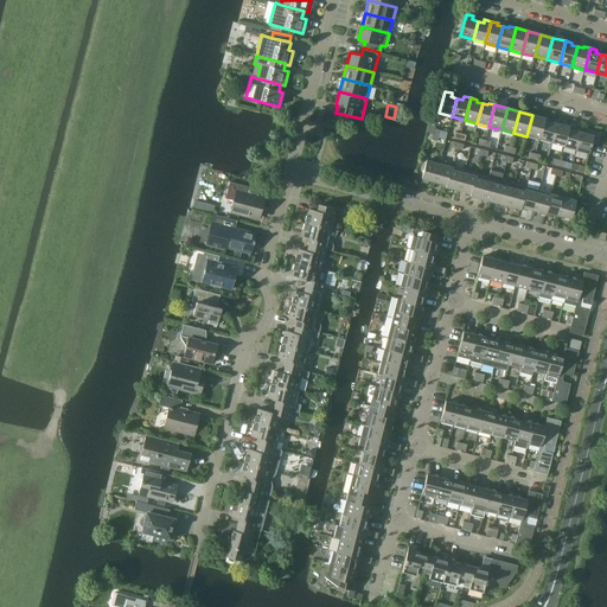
[(538,140),(544,117),(532,115),(526,136),(538,140)]
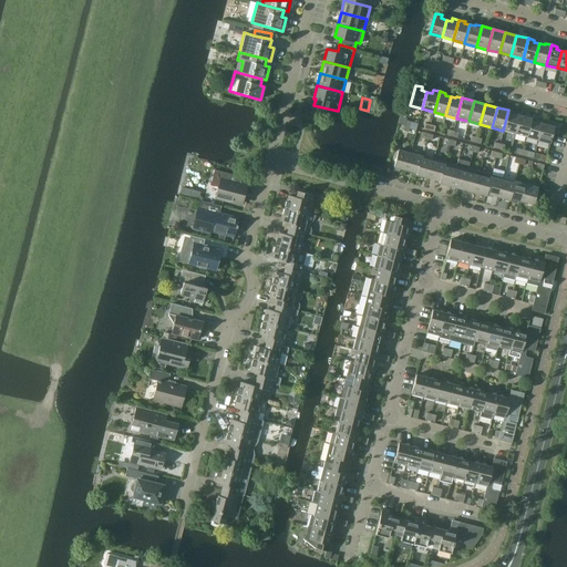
[(515,134),(519,115),(514,114),(515,112),(508,110),(503,131),(515,134)]
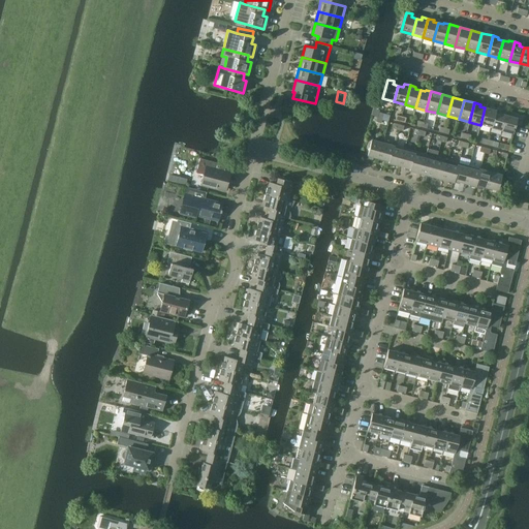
[(491,128),(496,109),(491,106),(490,109),(485,107),(480,125),(491,128)]
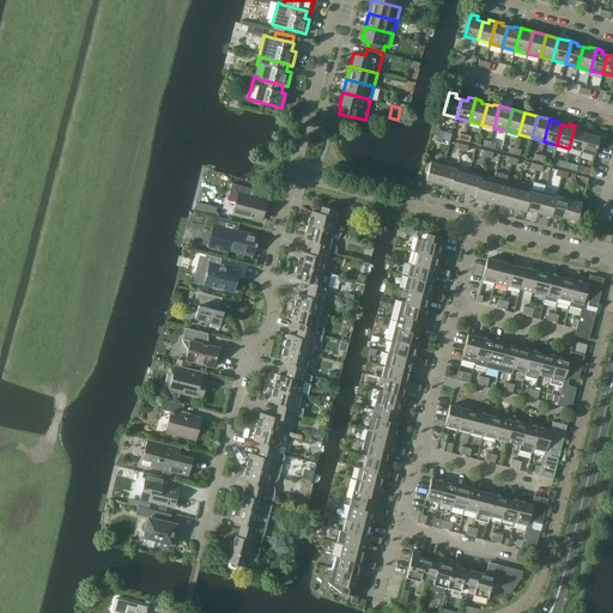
[(581,131),(581,129),(582,127),(575,126),(569,149),(582,151),(587,133),(581,131)]
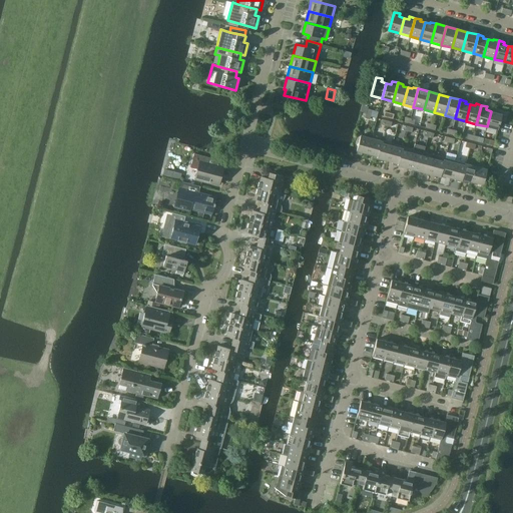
[(506,122),(508,112),(496,109),(496,112),(491,111),(487,126),(498,129),(500,121),(506,122)]
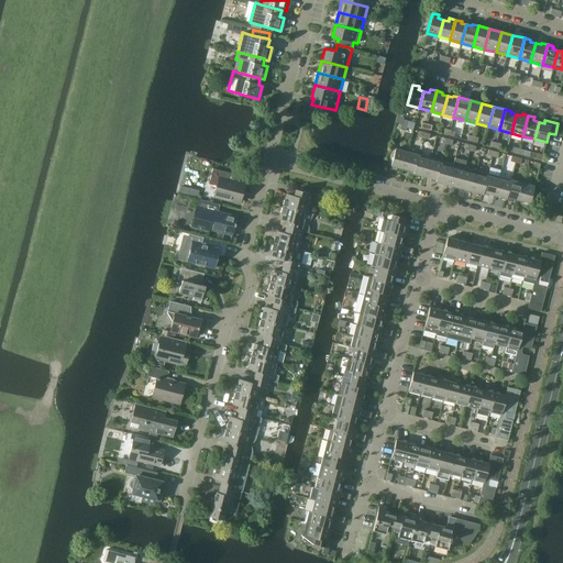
[(403,169),(407,152),(396,148),(390,169),(397,170),(397,167),(403,169)]
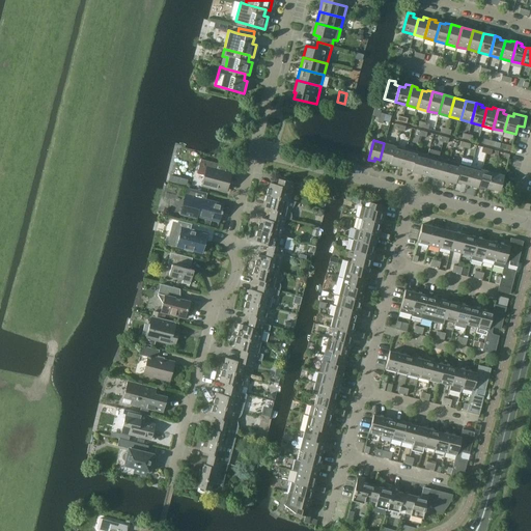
[(390,165),(395,146),(384,143),(380,160),(385,161),(384,164),(390,165)]
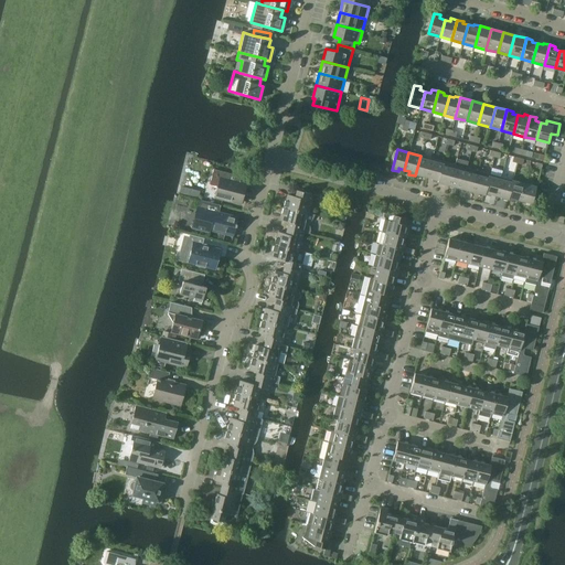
[(427,177),(432,159),(420,156),(415,176),(420,178),(422,176),(427,177)]
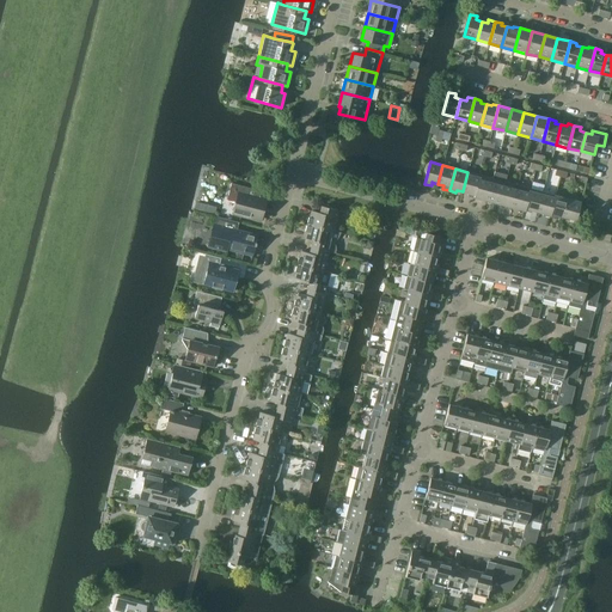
[(475,197),(481,175),(467,172),(463,191),(469,194),(467,196),(475,197)]
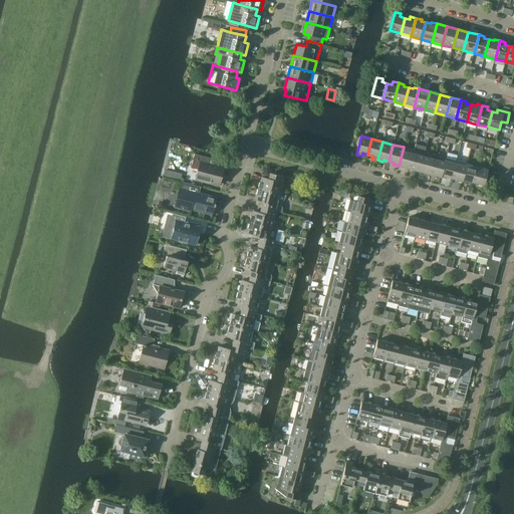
[(409,169),(414,150),(404,147),(399,166),(409,169)]
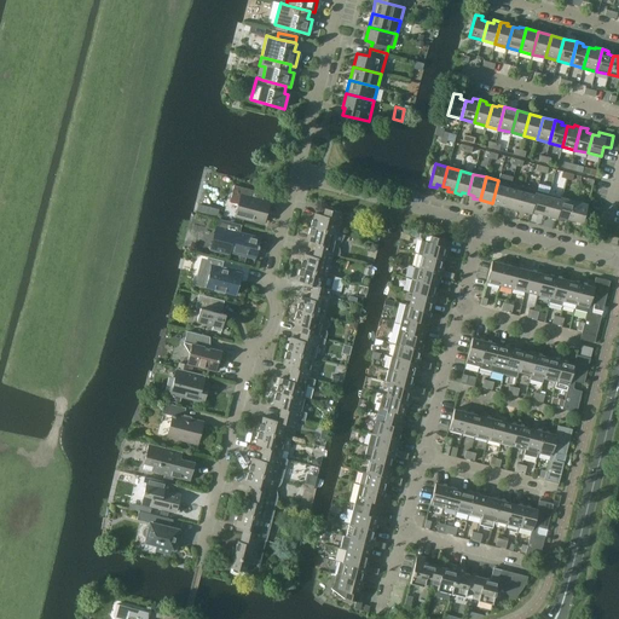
[(505,207),(512,184),(498,180),(492,203),(505,207)]
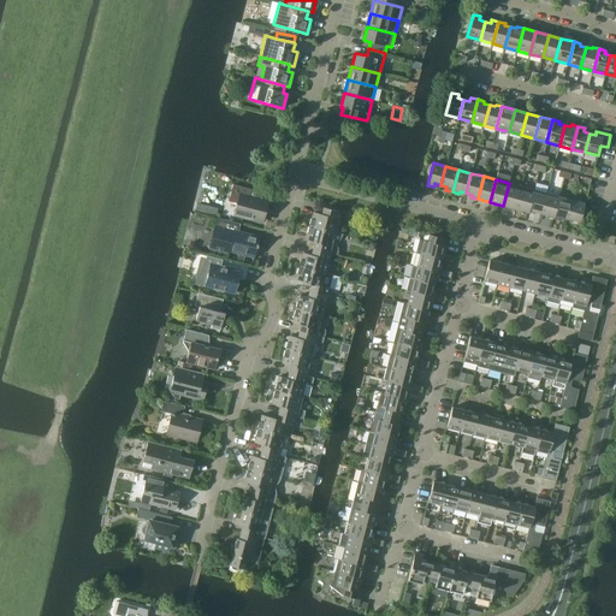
[(515,208),(521,187),(509,183),(503,206),(515,208)]
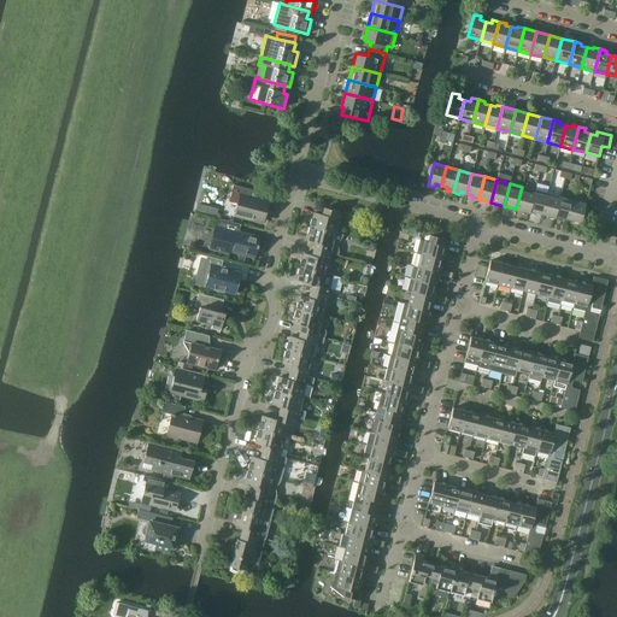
[(252,189),(233,184),(229,201),(238,204),(235,215),(263,222),(268,203),(250,198),(252,189)]
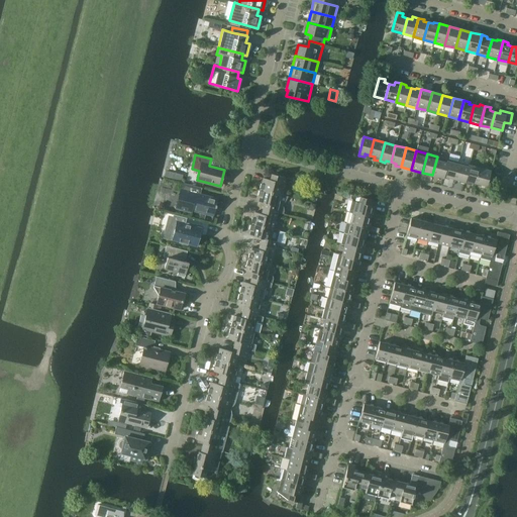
[(443,178),(448,160),(437,157),(432,175),(443,178)]
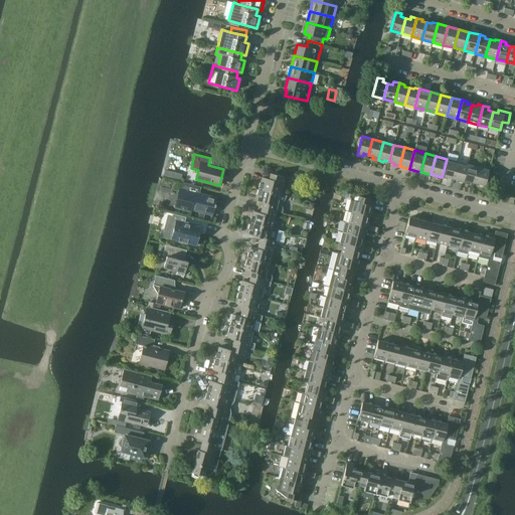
[(453,178),(457,162),(447,159),(442,177),(447,179),(448,177),(453,178)]
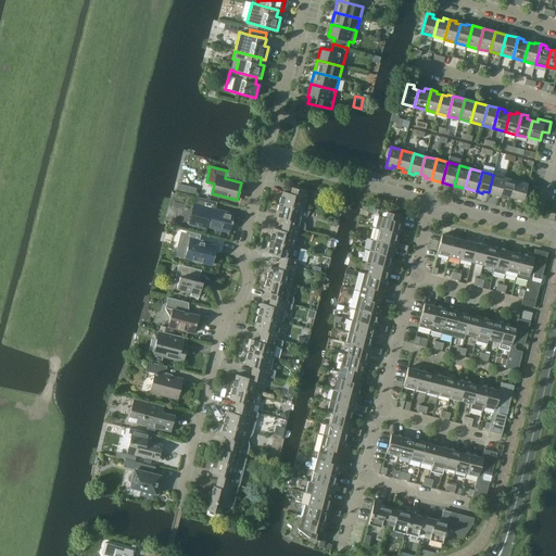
[(500,198),(505,177),(493,175),(489,192),(493,194),(493,196),(500,198)]
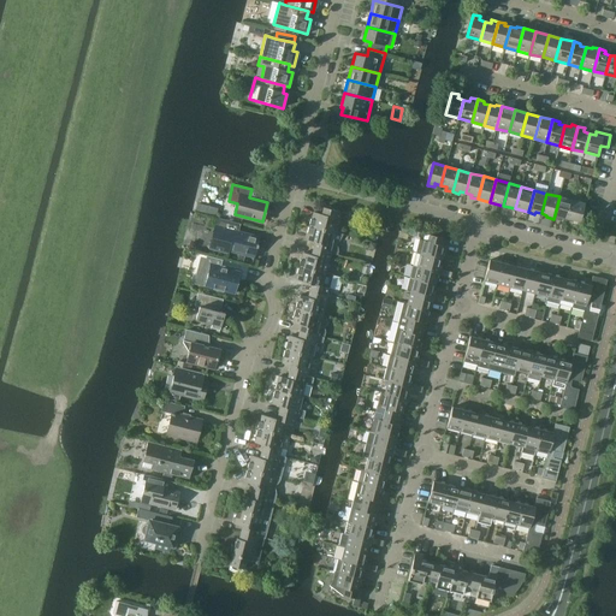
[(567,219),(572,200),(560,196),(554,219),(560,220),(561,217),(567,219)]
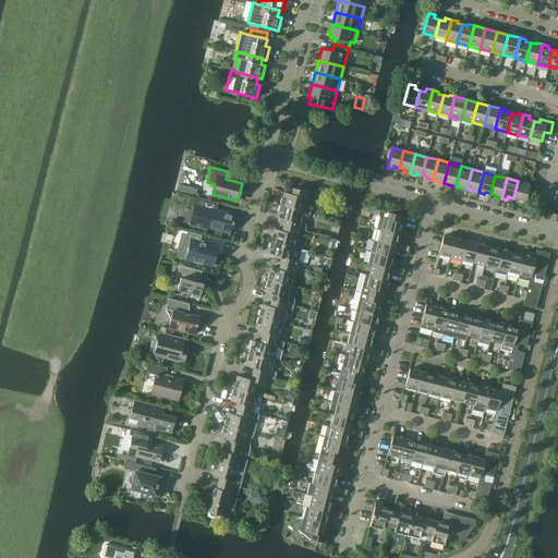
[(524,205),(530,184),(518,181),(513,198),(519,199),(518,203),(524,205)]
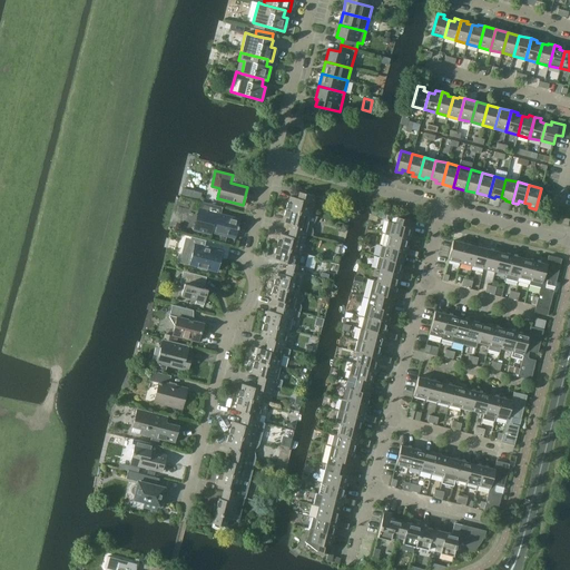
[(183,188),(180,196),(199,202),(202,193),(183,188)]
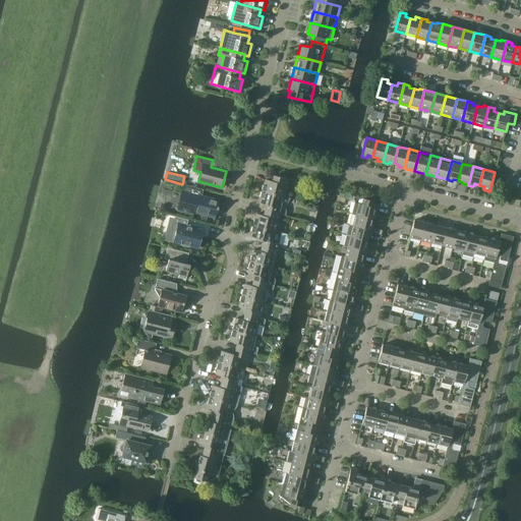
[(265,179),(262,191),(284,196),(288,179),(274,175),(272,181),(265,179)]
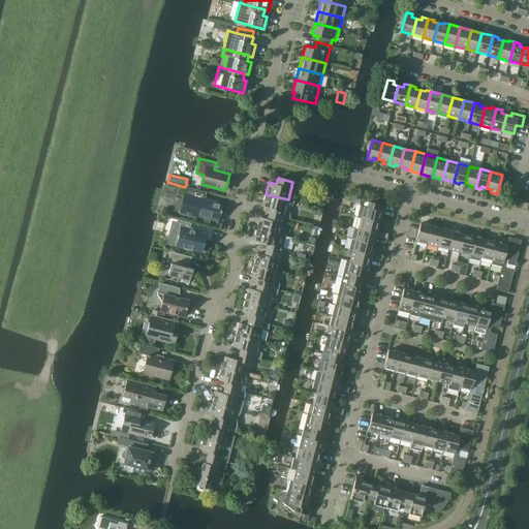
[(211,219),(217,220),(216,226),(217,226),(220,212),(221,213),(222,210),(221,210),(223,203),(222,203),(222,204),(204,199),(206,192),(187,187),(180,213),(196,217),(196,215),(206,217),(211,219)]
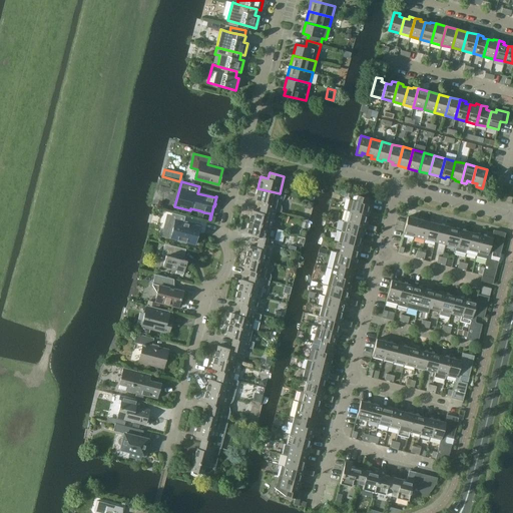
[(334,192),(334,193),(340,195),(341,195),(342,189),(335,187),(334,192)]
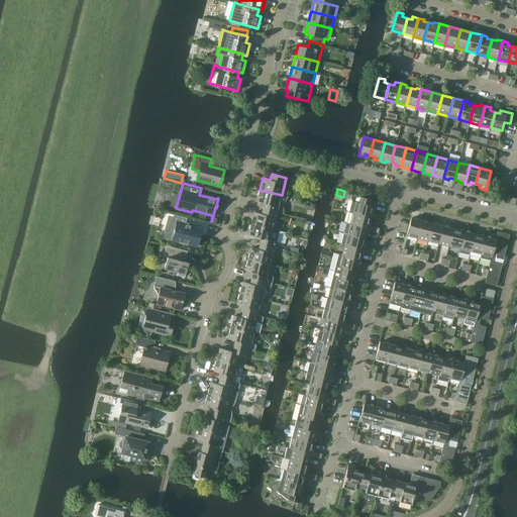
[(288,197),(282,195),(260,190),(256,201),(264,203),(263,208),(278,212),(284,214),(288,197)]
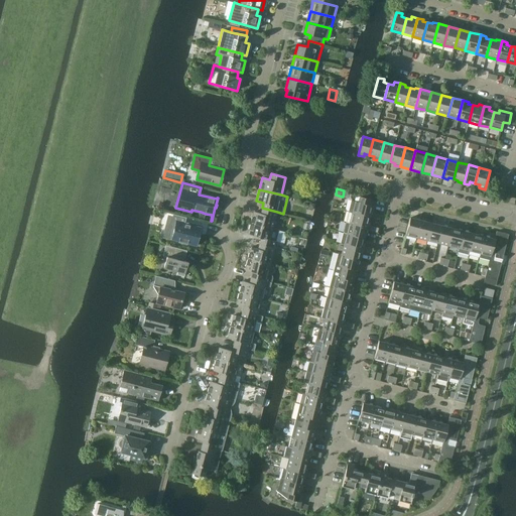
[(359,203),(355,202),(351,201),(349,212),(370,217),(374,201),(360,197),(359,198),(360,198),(359,203)]
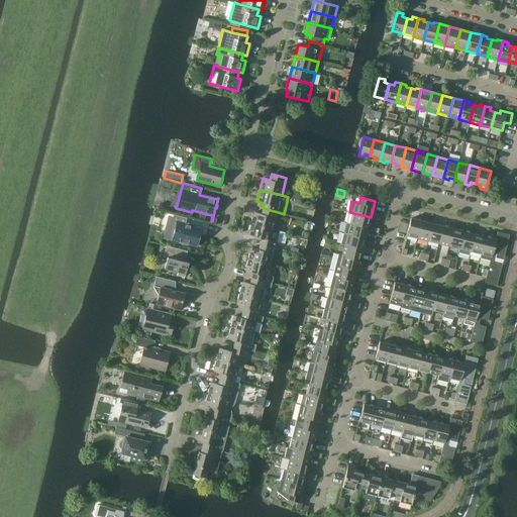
[(273,229),(278,212),(263,208),(262,214),(254,212),(251,224),(273,229)]
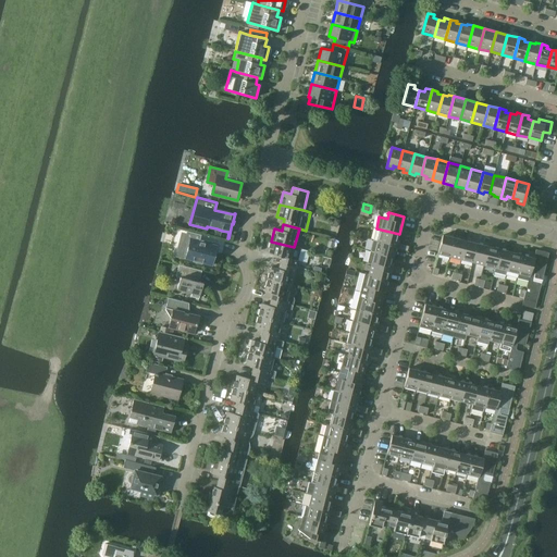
[(397,243),(399,234),(376,229),(373,240),(396,246),(395,248),(401,249),(403,245),(397,243)]
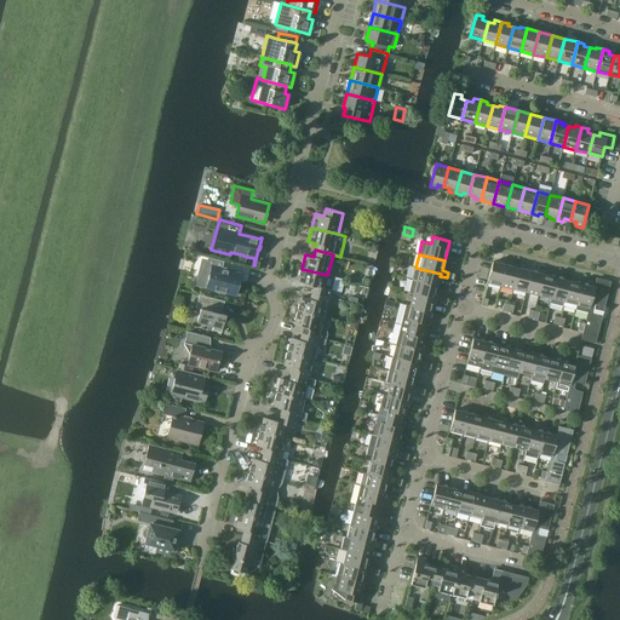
[(201,283),(202,283),(201,286),(214,290),(214,291),(224,294),(225,293),(236,296),(242,274),(222,269),(224,262),(208,258),(204,276),(202,276),(201,283)]
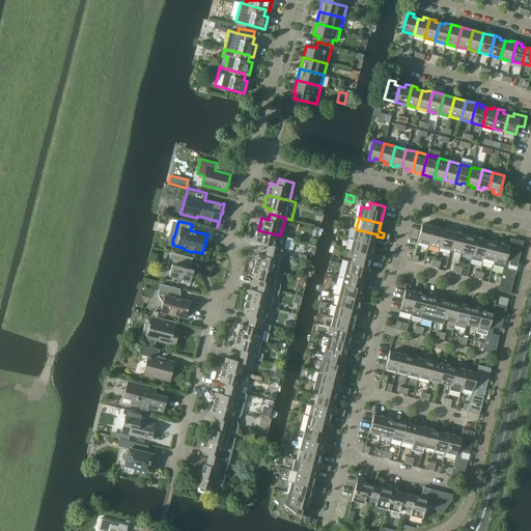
[(428,245),(434,227),(422,224),(417,242),(428,245)]
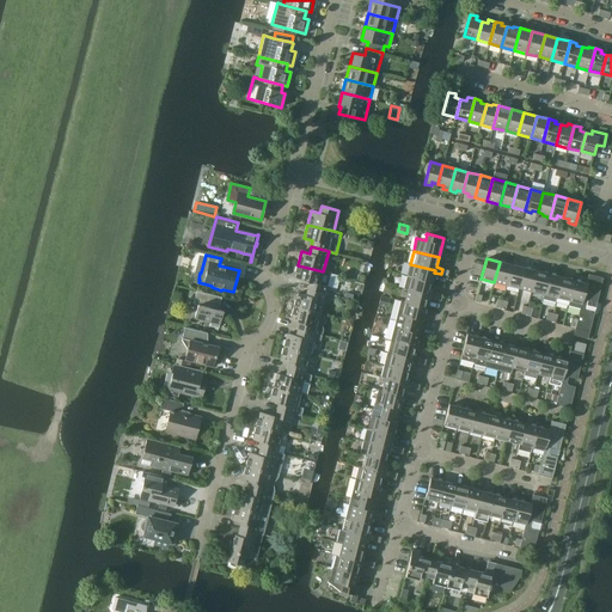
[(507,286),(512,264),(500,262),(494,282),(507,286)]
